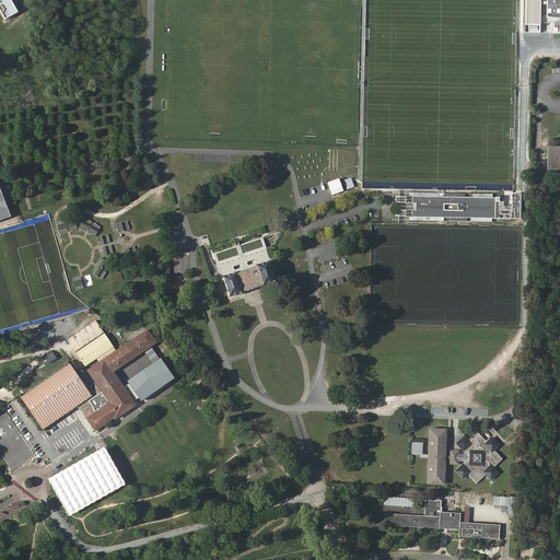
[(0,0),(0,8),(2,12),(15,4),(12,0),(0,0)]
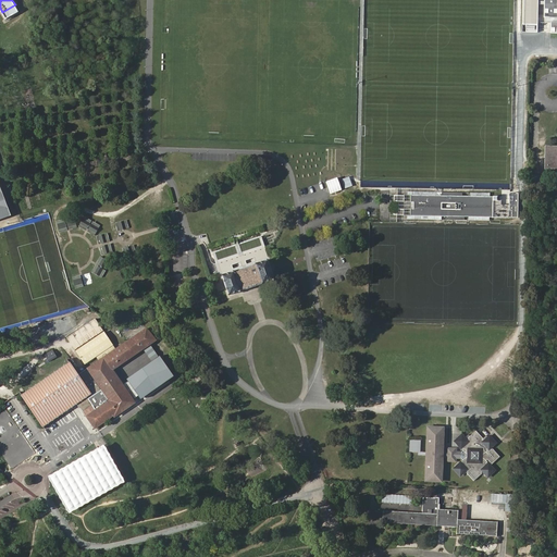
[(545,17),(556,17),(556,0),(543,0),(543,17),(545,17)]
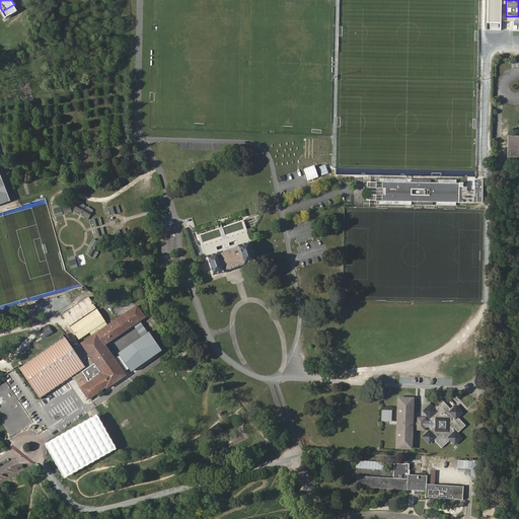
[(518,136),(508,136),(508,157),(518,157),(518,136)]
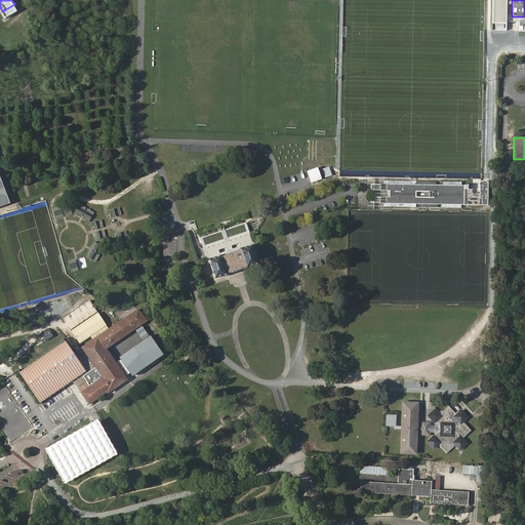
[(362,161),(370,161),(371,140),(362,140),(362,161)]
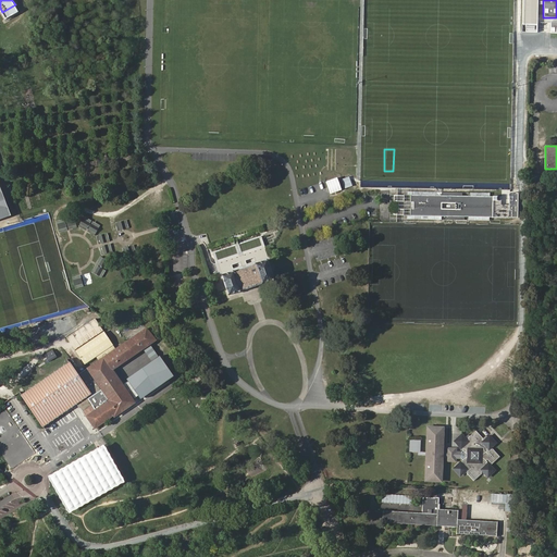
[(392,186),(393,172),(380,172),(379,185),(392,186)]
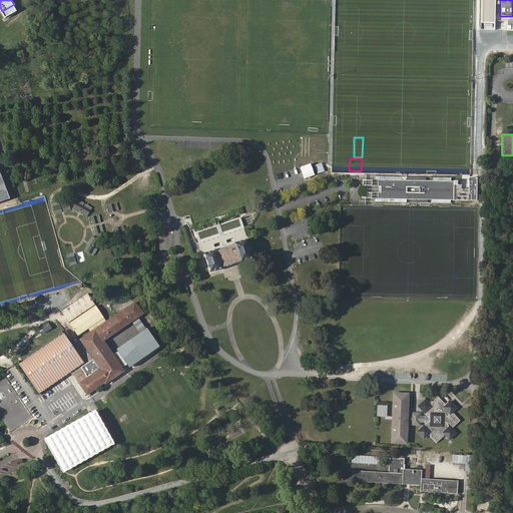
[(0,200),(10,196),(0,171),(0,200)]
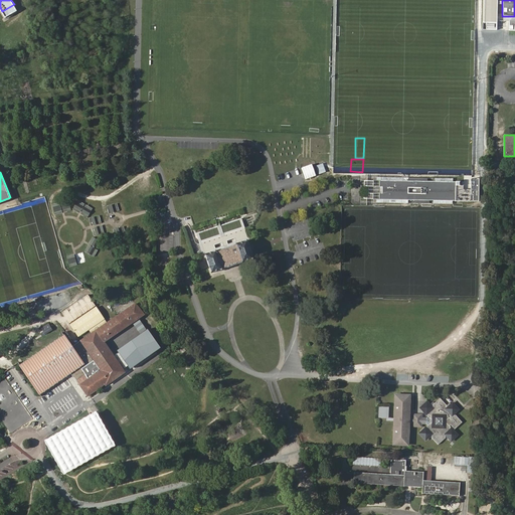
[(456,180),(379,179),(379,199),(456,200),(456,180)]
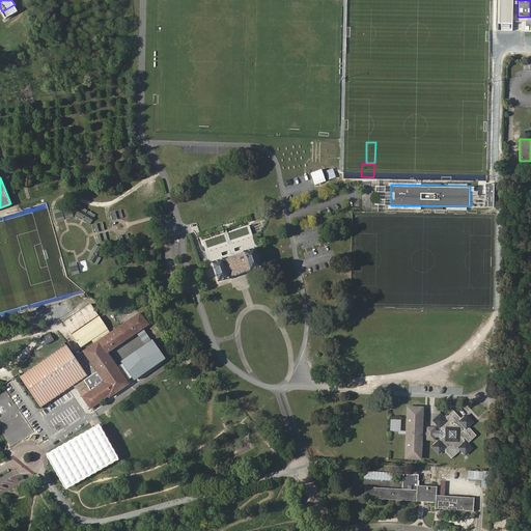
[(70,208),(63,211),(67,219),(74,216),(70,208)]
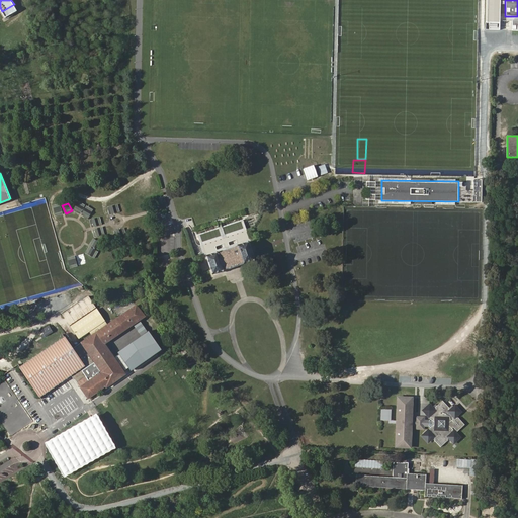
[(75,212),(81,216),(84,207),(78,205),(75,212)]
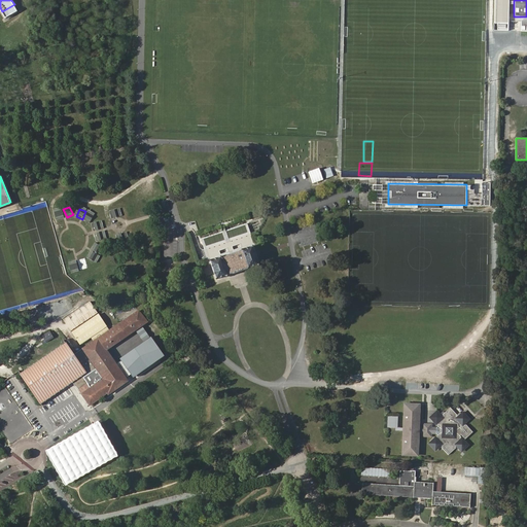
[(111,211),(113,218),(123,216),(121,209),(111,211)]
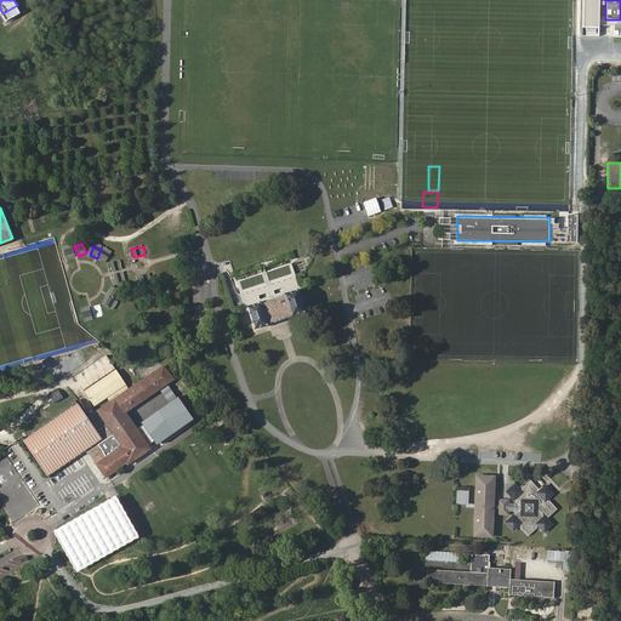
[(70,248),(63,251),(67,262),(74,258),(70,248)]
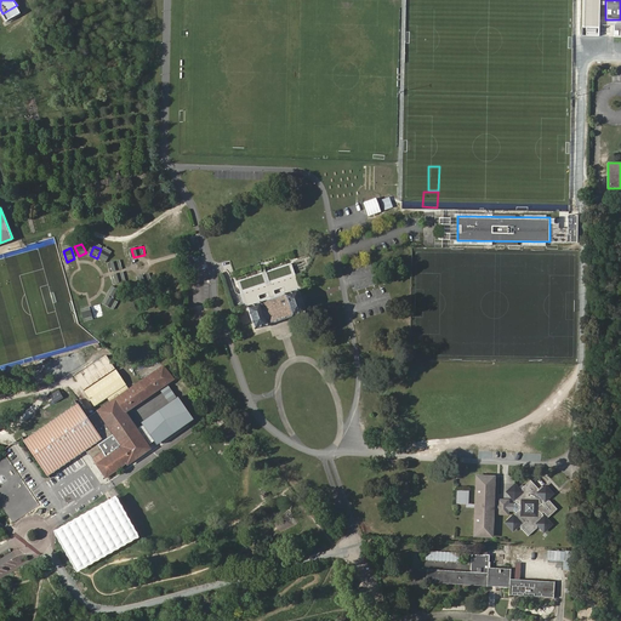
[(107,262),(110,255),(104,251),(100,260),(107,262)]
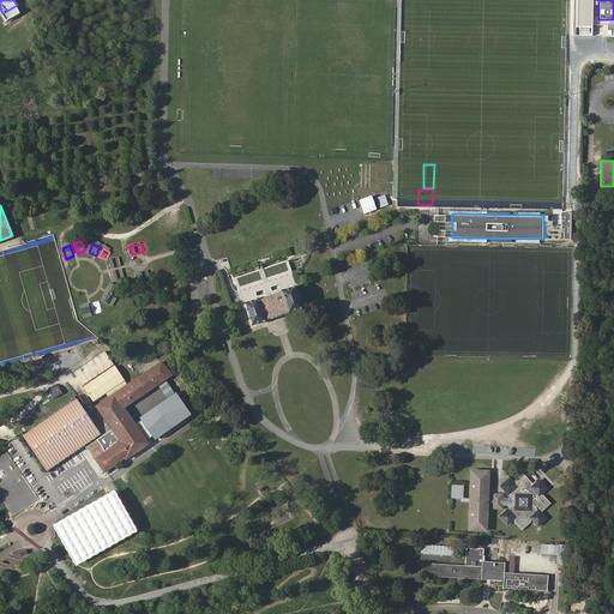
[(108,262),(110,269),(122,266),(120,259),(108,262)]
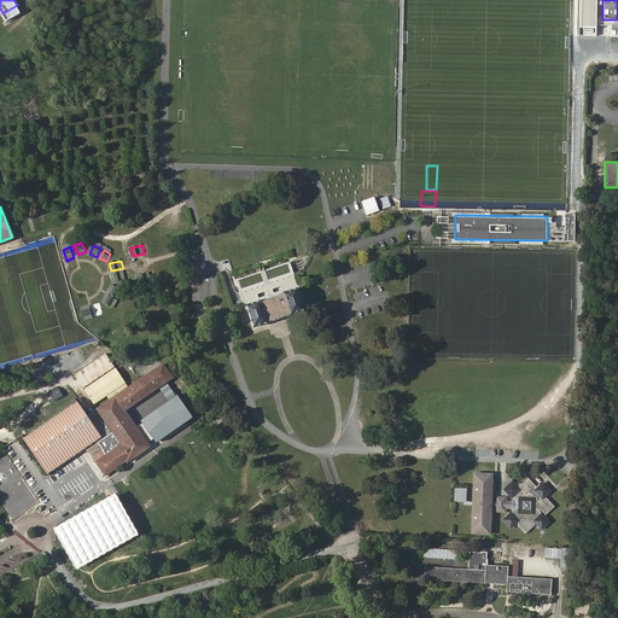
[(138,275),(140,284),(151,280),(149,273),(138,275)]
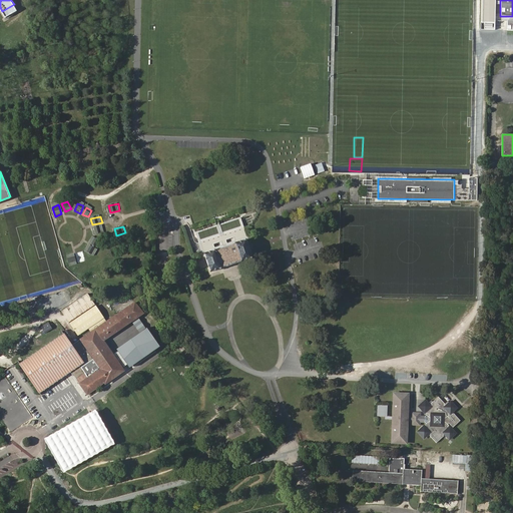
[(95,239),(92,244),(101,248),(104,243),(95,239)]
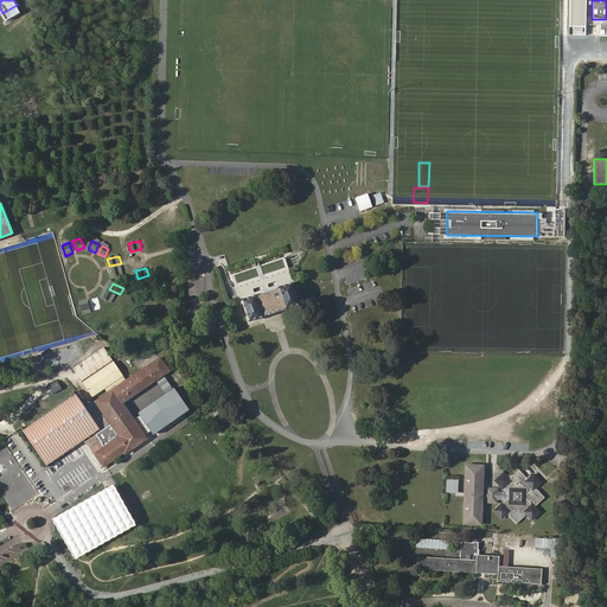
[(243,300),(250,323),(299,306),(292,285),(243,300)]
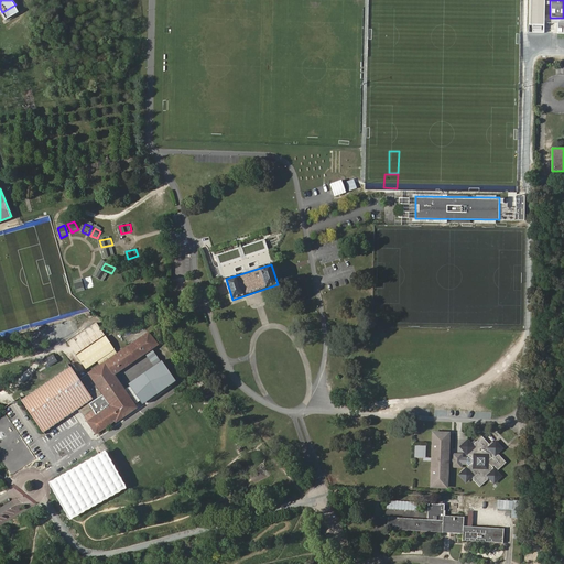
[(107,281),(109,275),(100,271),(97,275),(107,281)]
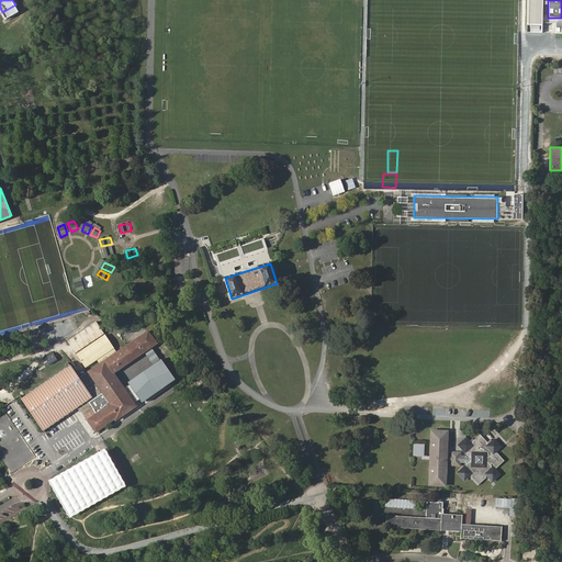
[(89,288),(96,285),(93,277),(87,279),(89,288)]
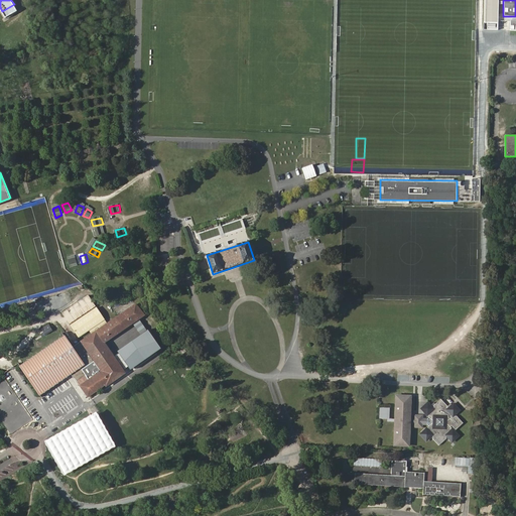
[(73,266),(80,264),(77,256),(71,258),(73,266)]
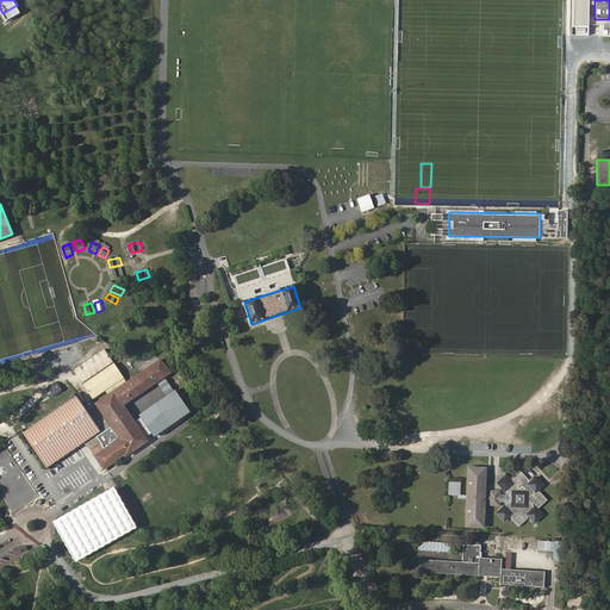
[(73,372),(82,385),(113,363),(105,350),(73,372)]
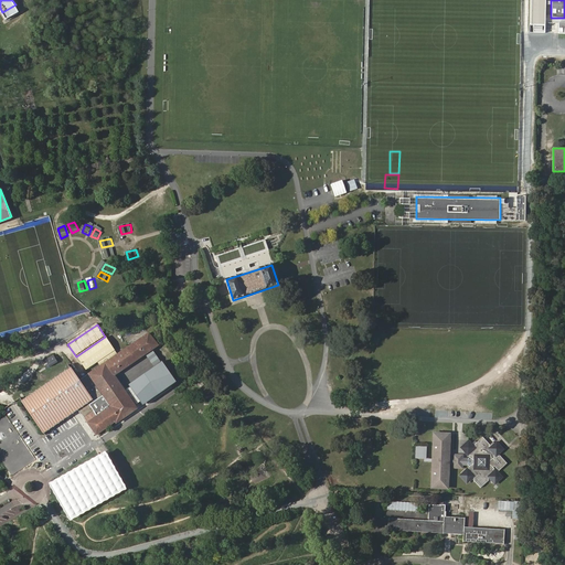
[(158,347),(149,333),(127,349),(135,362),(158,347)]
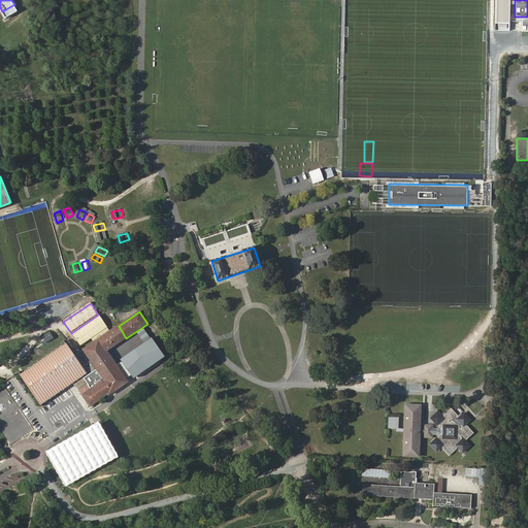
[(100,318),(73,336),(79,345),(107,327),(100,318)]
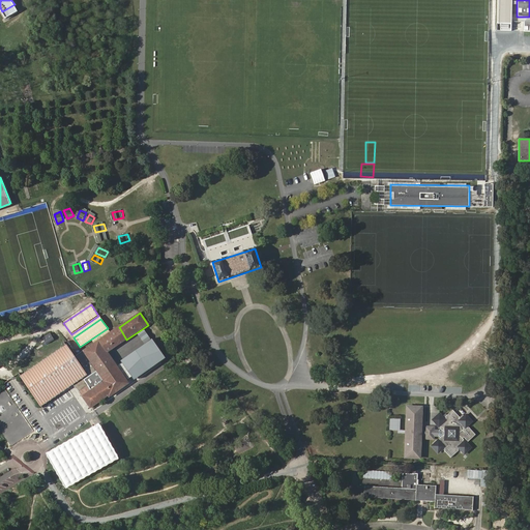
[(126,340),(119,327),(114,330),(122,343),(126,340)]
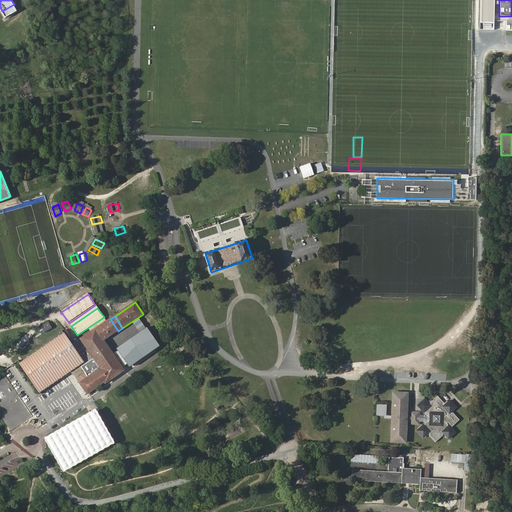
[(118,331),(110,319),(74,344),(65,332),(19,360),(28,374),(36,386),(68,365),(87,393),(105,382),(105,383),(125,370),(123,367),(127,364),(129,367),(159,346),(146,328),(145,327),(139,318),(133,323),(134,324),(113,339),(119,347),(117,349),(118,351),(114,354),(104,340),(118,331)]
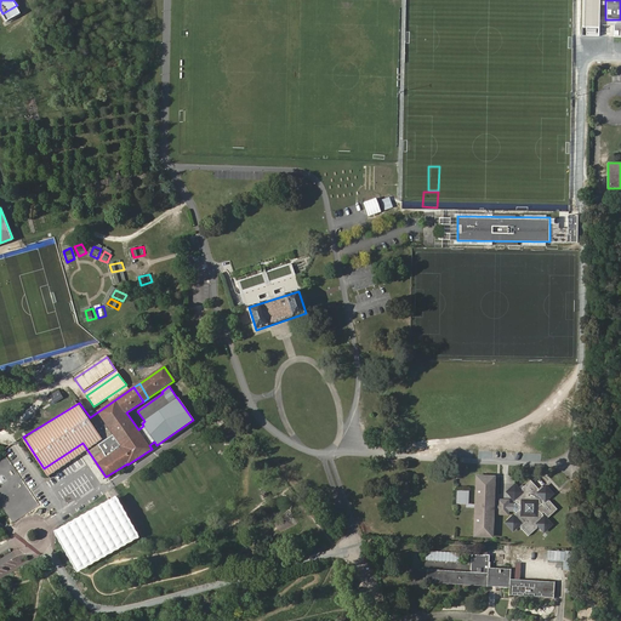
[(495,478),(478,477),(474,536),(491,537),(493,511),(499,511),(499,514),(507,514),(507,511),(512,512),(516,514),(507,523),(516,531),(522,525),(529,533),(539,523),(543,528),(552,519),(547,513),(554,506),(548,500),(553,495),(545,484),(540,488),(533,480),(522,489),(517,484),(506,495),(516,505),(514,506),(508,506),(508,505),(500,503),(500,506),(494,505),(495,478)]
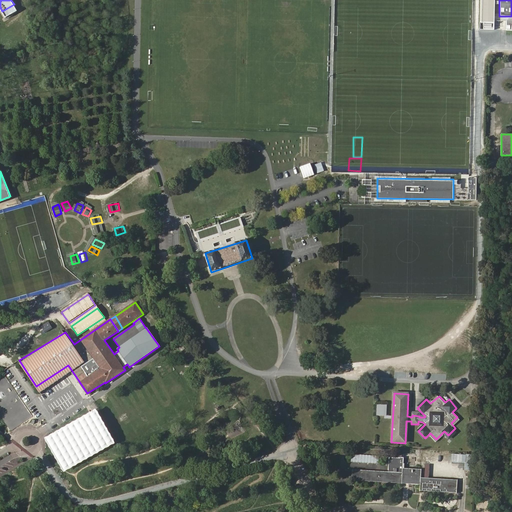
[(386,416),(387,405),(377,404),(376,415),(386,416)]
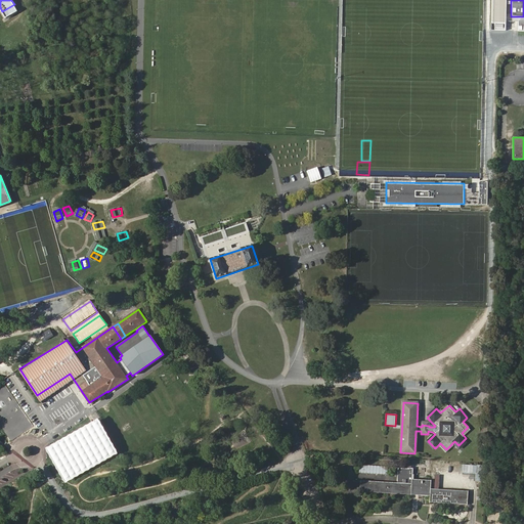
[(436,469),(441,469),(457,470),(457,465),(459,462),(431,461),(431,471),(435,471),(436,469)]
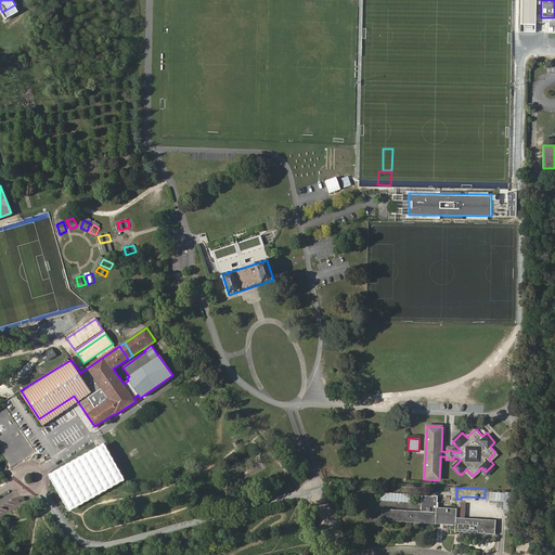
[(358,508),(369,508),(369,490),(359,489),(358,508)]
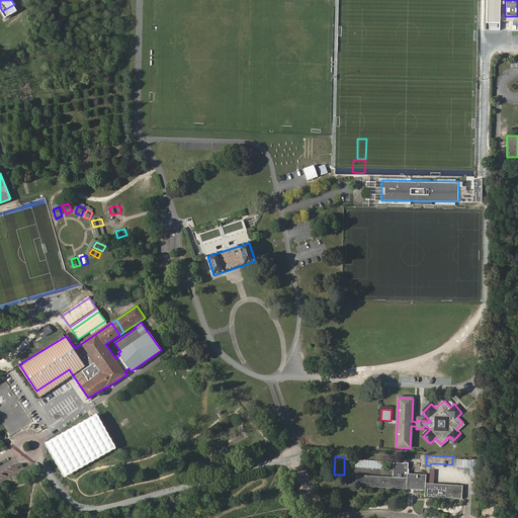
[(356,459),(355,466),(382,469),(383,461),(356,459)]
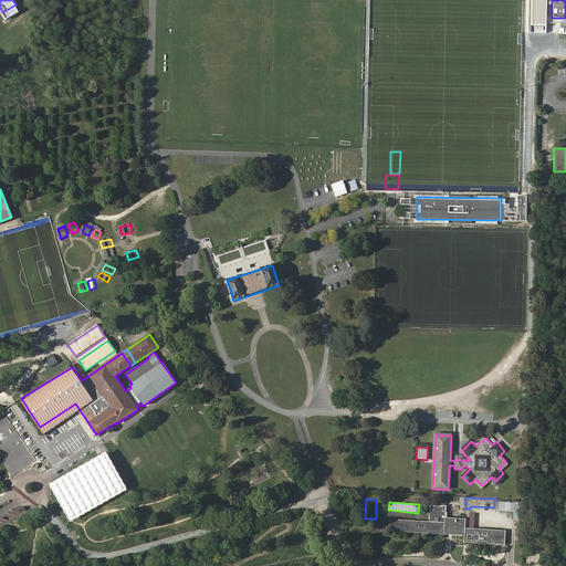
[(475,528),(470,527),(465,527),(465,519),(446,517),(446,505),(441,505),(441,506),(430,505),(429,521),(389,519),(389,531),(448,534),(452,534),(464,535),(464,542),(505,544),(506,531),(475,528)]
